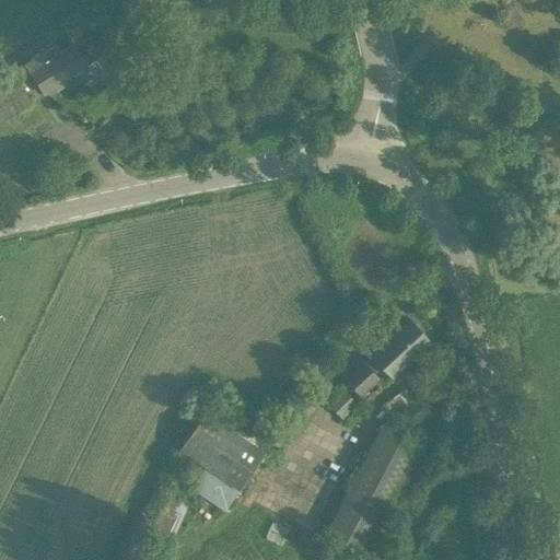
[(45,95),(86,67),(71,44),(60,51),(55,44),(24,65),(45,95)]
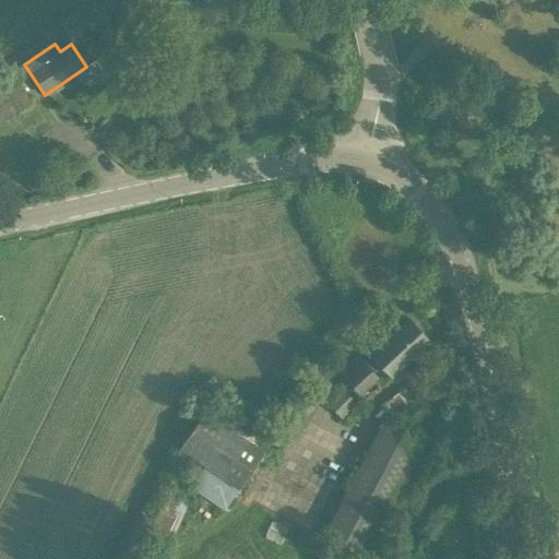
[(0,119),(31,100),(14,74),(0,83),(0,119)]
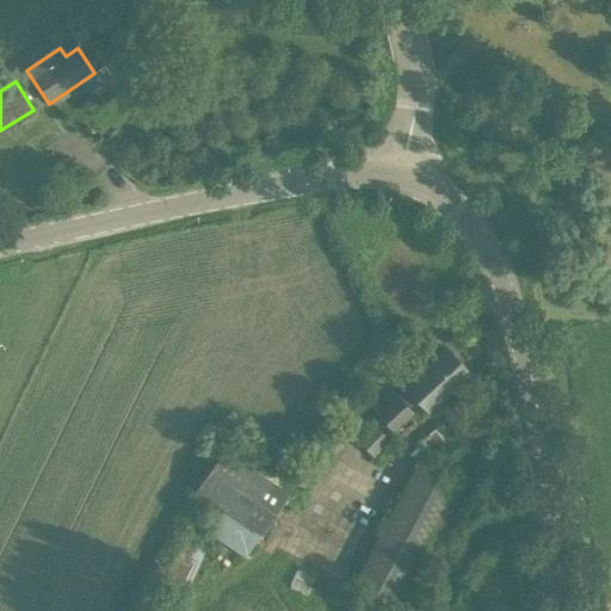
[(406,387),(408,390),(400,399),(396,395),(377,413),(394,431),(413,413),(409,409),(418,401),(429,412),(470,372),(448,349),(406,387)]
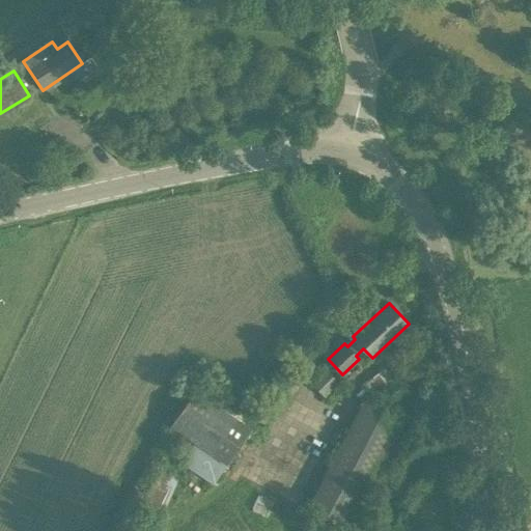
[(386,392),(395,384),(382,369),(372,378),(386,392)]
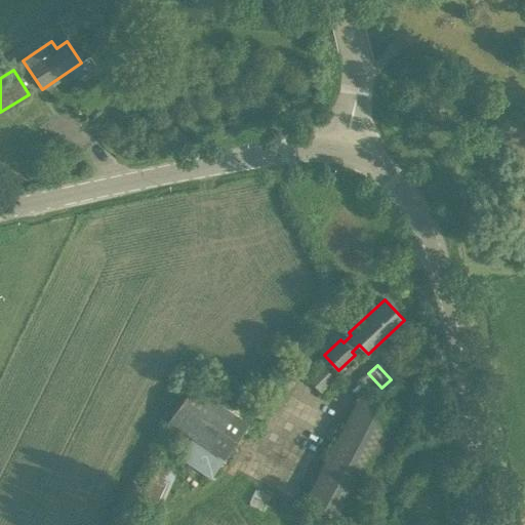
[(248,423),(233,413),(192,386),(168,420),(225,458),(248,423)]
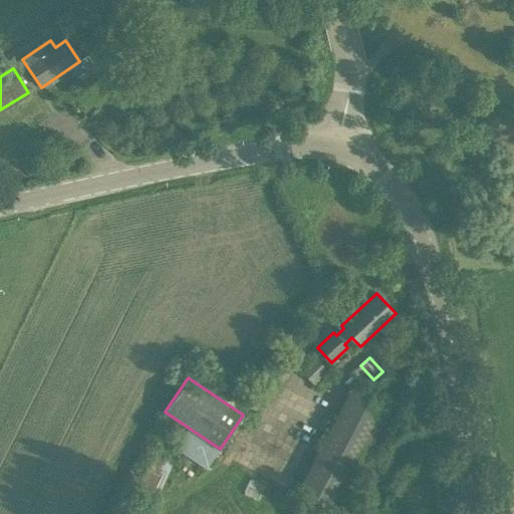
[(334,505),(356,462),(386,404),(351,387),(300,487),(334,505)]
